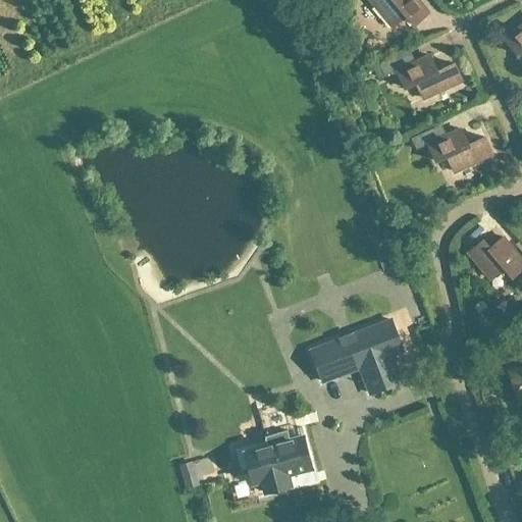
[(369,0),(393,28),(406,16),(413,25),(428,13),(416,0),(369,0)]
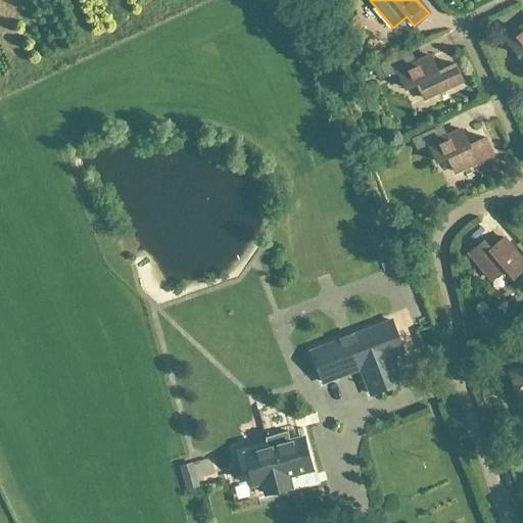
[(522,26),(506,41),(518,55),(522,50),(522,26)]
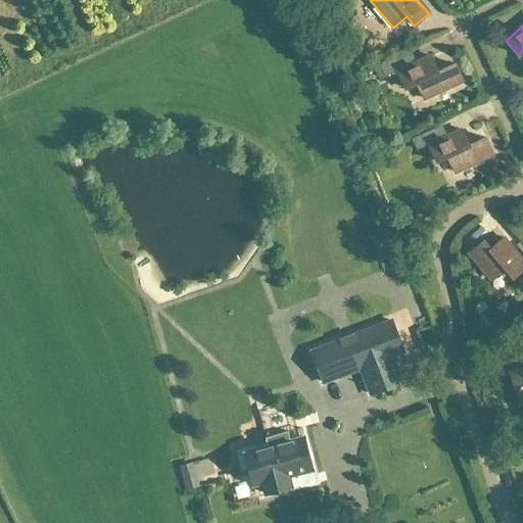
[(437,73),(430,56),(397,72),(406,89),(416,84),(424,100),(462,82),(455,64),(437,73)]
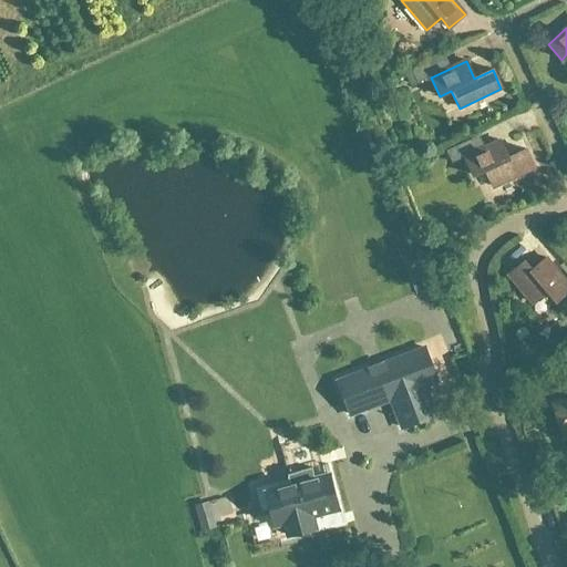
[(421,68),(412,72),(418,83),(426,80),(421,68)]
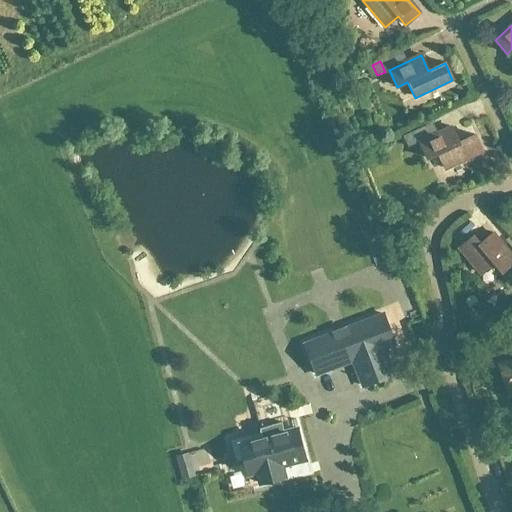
[(451,127),(419,142),(427,159),(438,154),(445,170),(483,152),(475,135),(459,143),(451,127)]
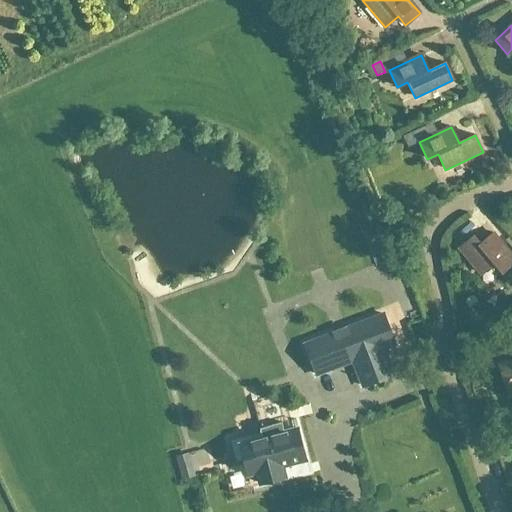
[(411,132),(403,136),(408,147),(416,144),(411,132)]
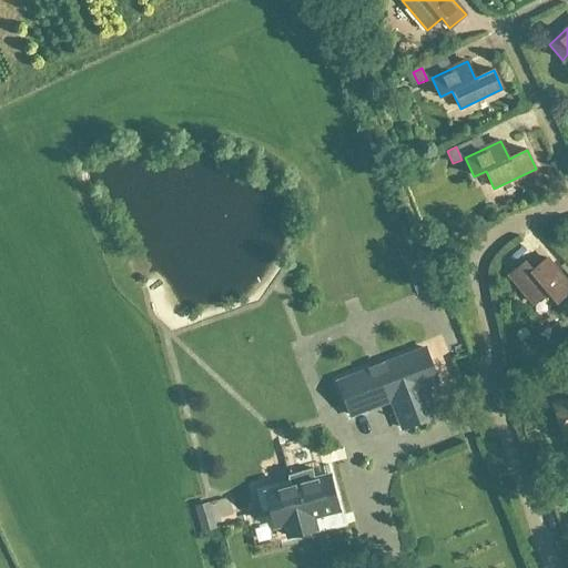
[(533,271),(525,262),(509,275),(534,304),(548,292),(557,302),(567,292),(567,279),(566,282),(547,259),(533,271)]
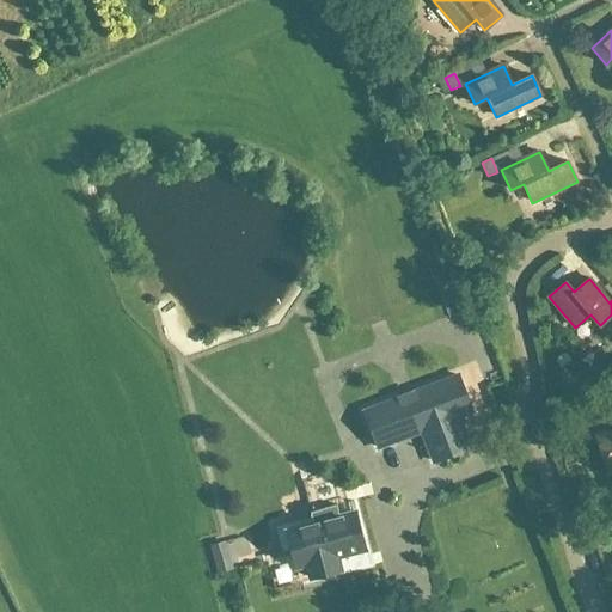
[(458,377),(365,412),(378,448),(422,432),(434,463),(470,448),(458,417),(472,411),(458,377)]
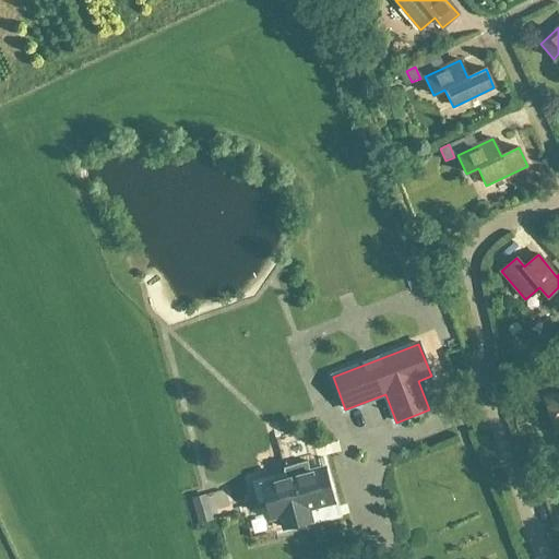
[(557,431),(558,430),(558,393),(544,400),(557,431)]
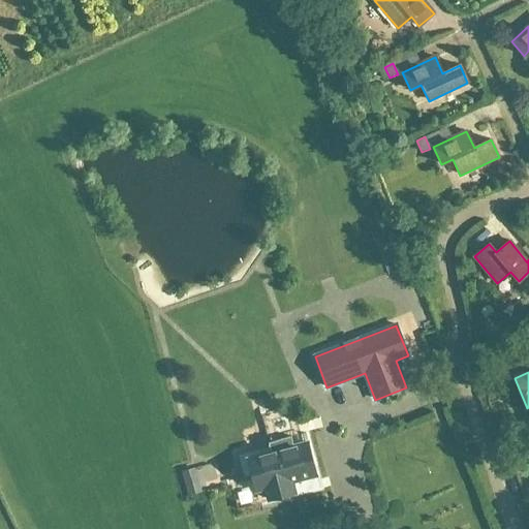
[(271,453),(249,459),(257,491),(266,489),(269,500),(294,493),(291,483),(314,476),(306,443),(293,447),(290,437),(269,442),(271,453)]
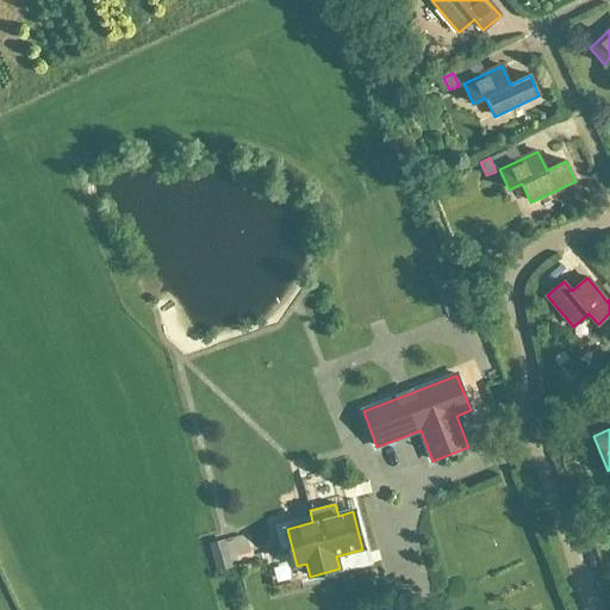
[(225,570),(236,568),(231,542),(221,543),(225,570)]
